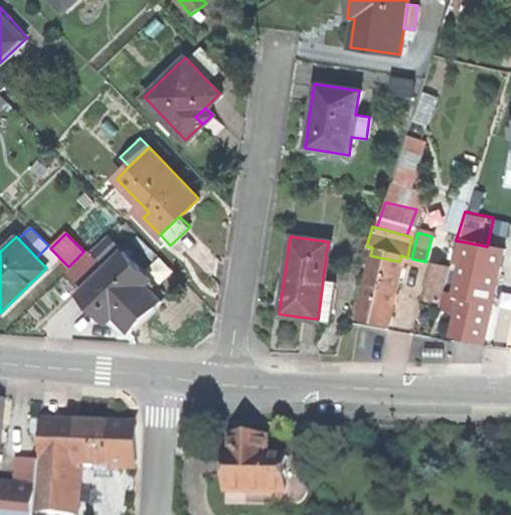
[(93,251),(103,263),(118,248),(108,237),(93,251)]
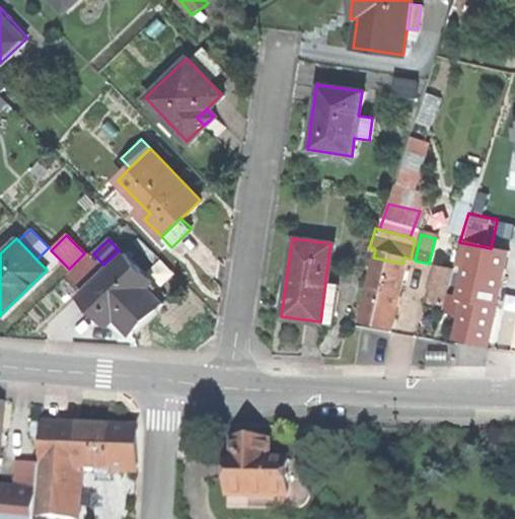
[(493,239),(491,248),(505,251),(507,242),(493,239)]
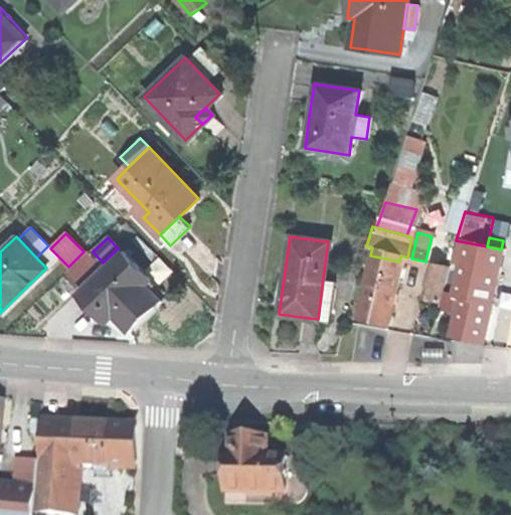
[(450,261),(460,263),(460,261),(496,269),(501,249),(487,246),(456,240),(454,248),(450,260),(450,261)]
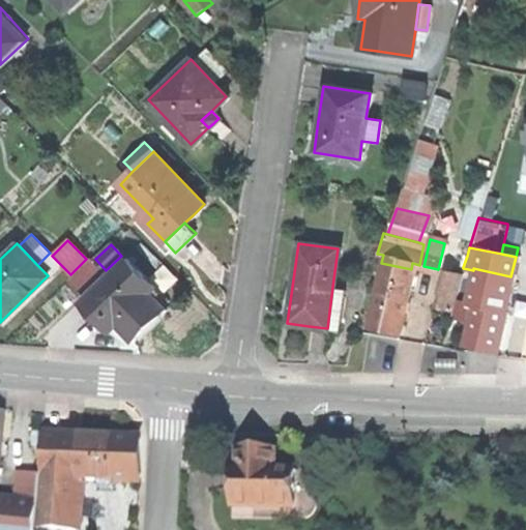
[(449,263),(463,267),(467,256),(453,252),(449,263)]
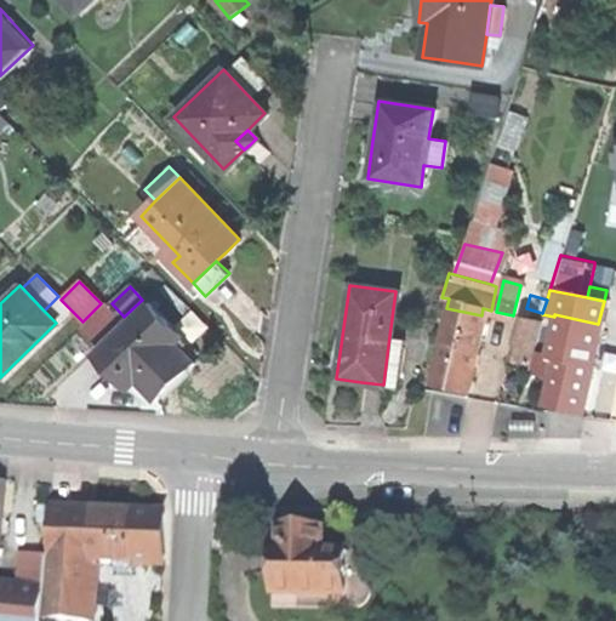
[(58,296),(44,311),(56,323),(70,309),(61,300),(58,296)]
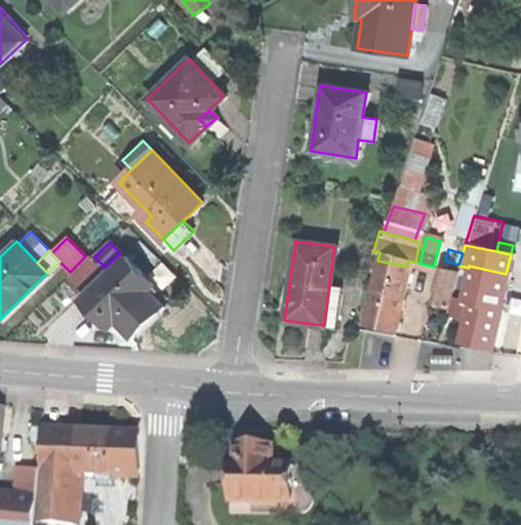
[(125,255),(79,300),(93,315),(108,329),(116,321),(131,337),(164,306),(148,289),(154,284),(125,255)]
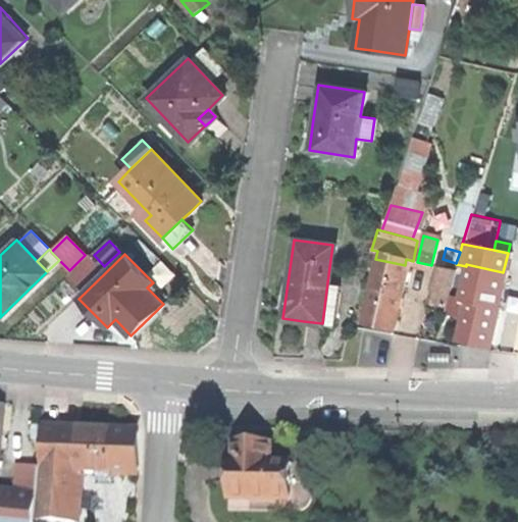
[(375,325),(391,328),(405,265),(375,259),(361,321),(375,325)]
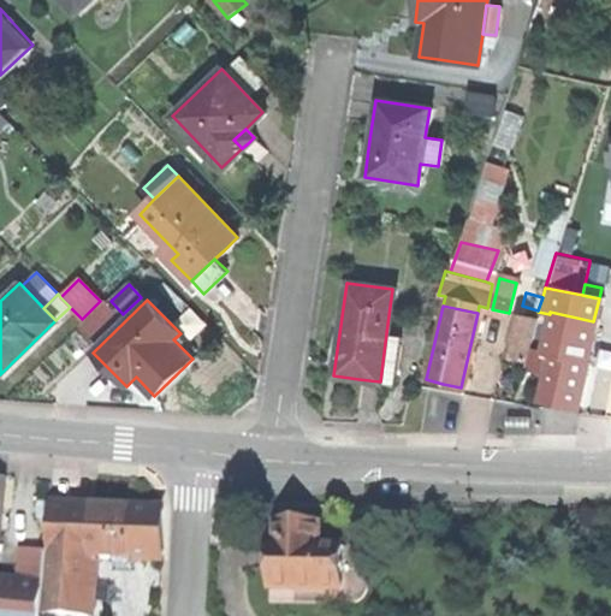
[(541,351),(547,353),(585,361),(593,321),(550,312),(550,314),(541,351)]
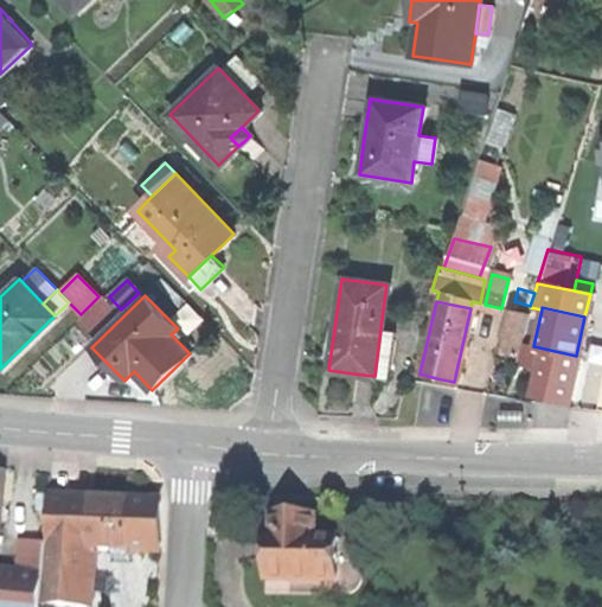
[(504,326),(498,350),(514,355),(525,314),(512,311),(507,327),(504,326)]
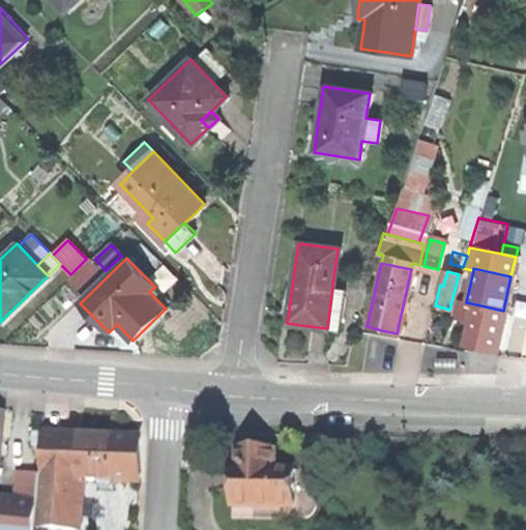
[(343,289),(332,287),(327,328),(338,330),(343,289)]
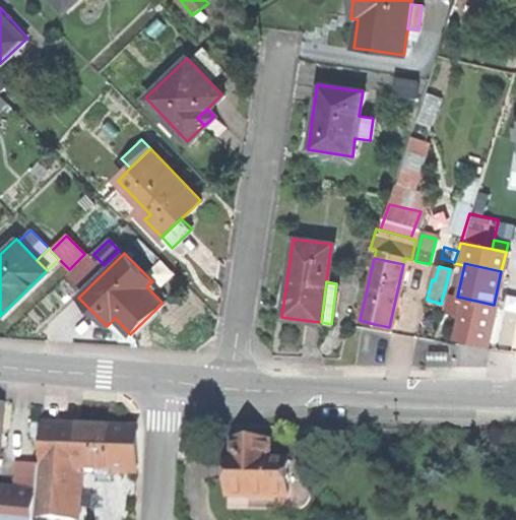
[(462,298),(454,337),(468,340),(485,344),(494,305),(462,298)]
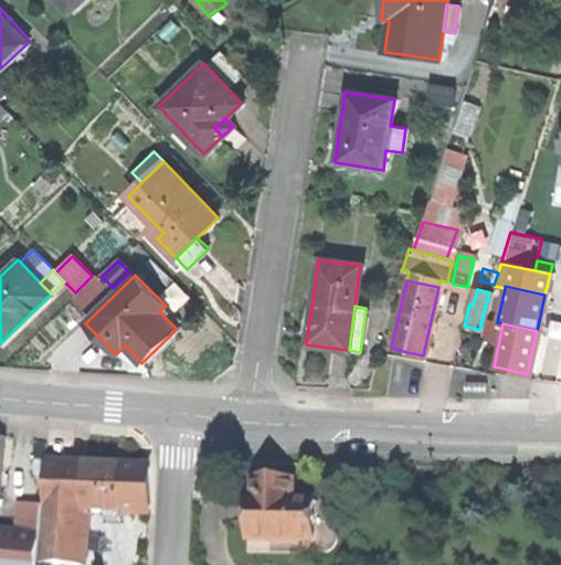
[(45,464),(44,511),(82,511),(82,465),(45,464)]
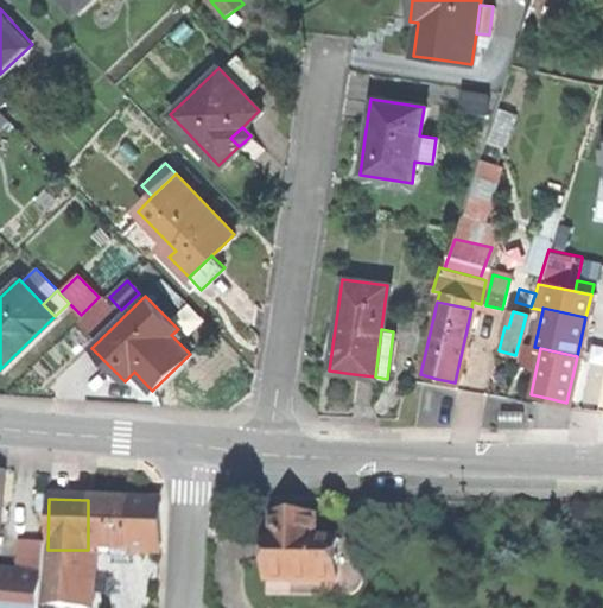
[(88,500),(88,550),(156,553),(157,529),(158,504),(88,500)]
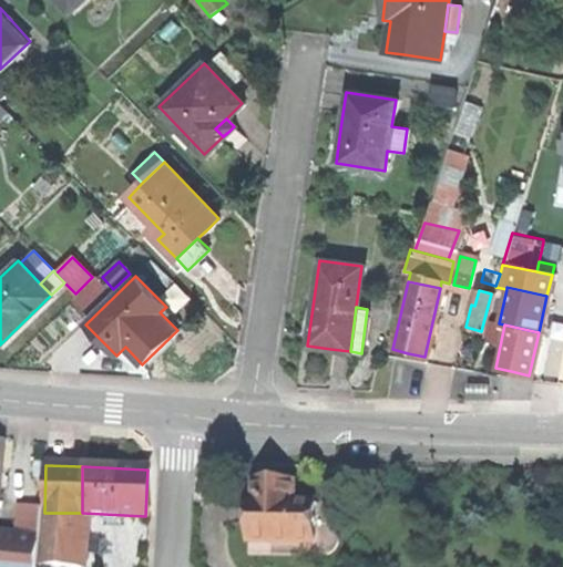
[(272,482),(251,482),(251,503),(245,503),(244,542),(311,543),(311,503),(290,503),(290,482),(272,482)]
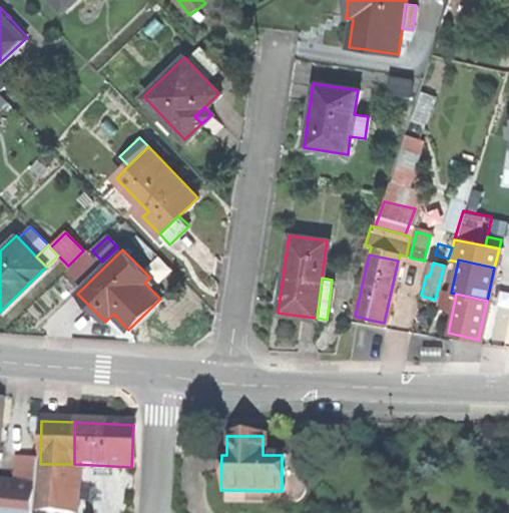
[(294,455),(282,455),(282,491),(220,490),(220,501),(291,502),(296,500),(300,496),(302,492),(302,486),(301,481),(297,477),(293,475),(294,455)]
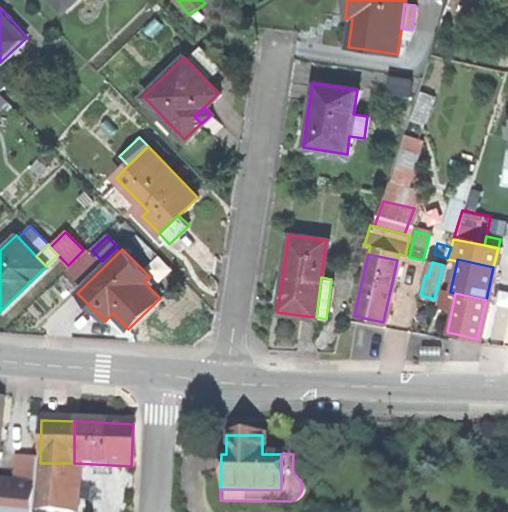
[(71,511),(74,463),(40,463),(38,463),(35,490),(33,511),(71,511)]
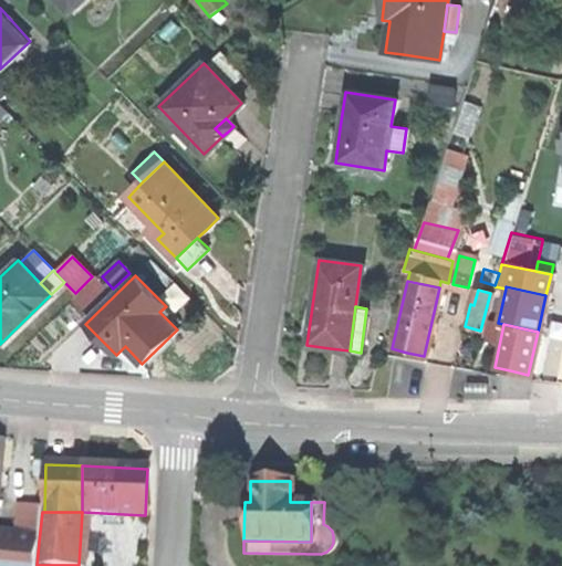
[(0,565),(37,565),(39,542),(0,537),(0,565)]
